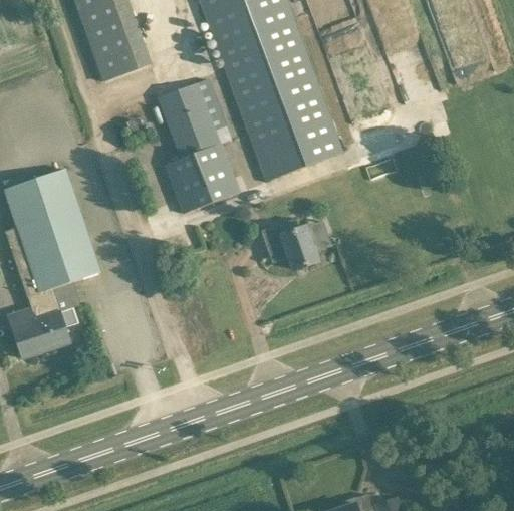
[(76,0),(105,80),(151,64),(127,0),(76,0)]
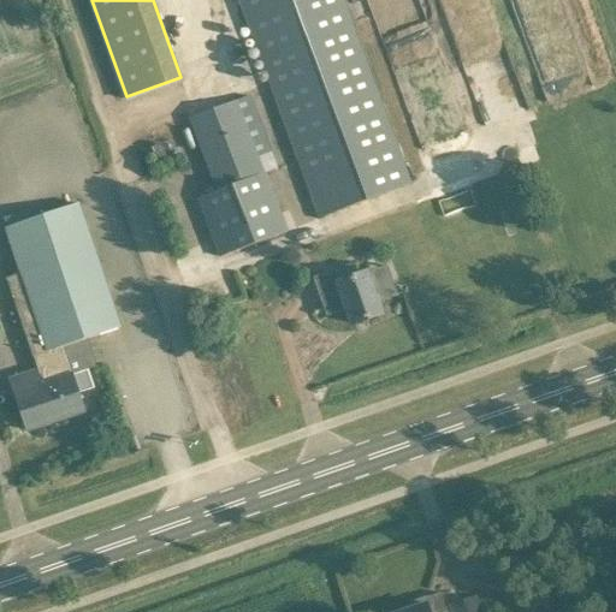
[(241,0),(261,53),(321,215),(410,182),(350,21),(342,0),(241,0)]
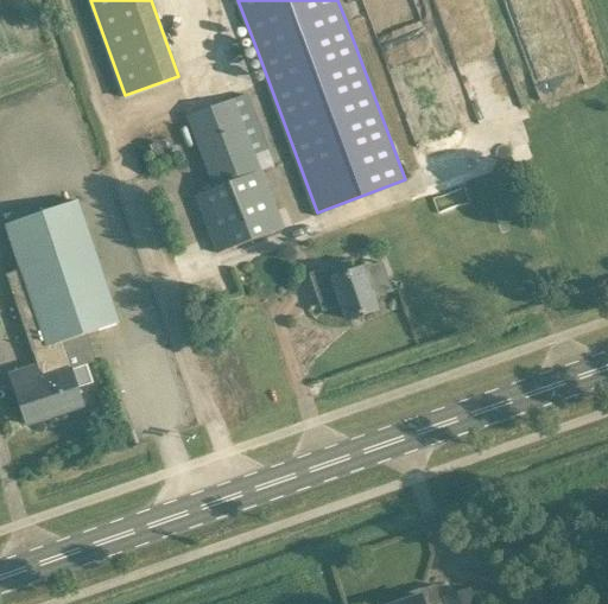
[(283,226),(261,167),(272,164),(245,91),(187,114),(214,185),(198,192),(216,239),(221,249),(283,226)]
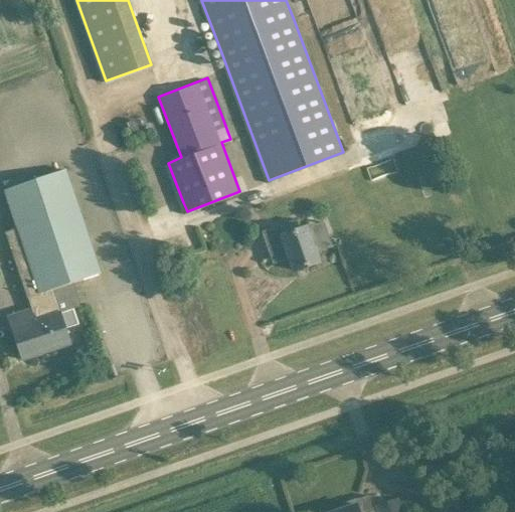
[(70,341),(60,311),(81,304),(73,281),(101,272),(65,168),(3,189),(16,227),(6,231),(31,305),(8,313),(23,357),(70,341)]
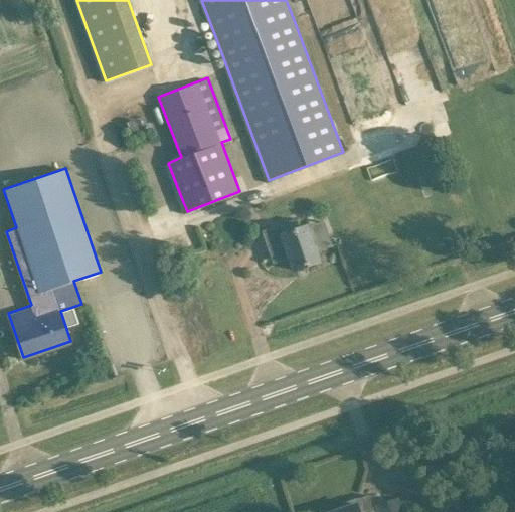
[(307,225),(298,228),(295,218),(262,229),(274,263),(290,257),(294,269),(319,260),(307,225)]
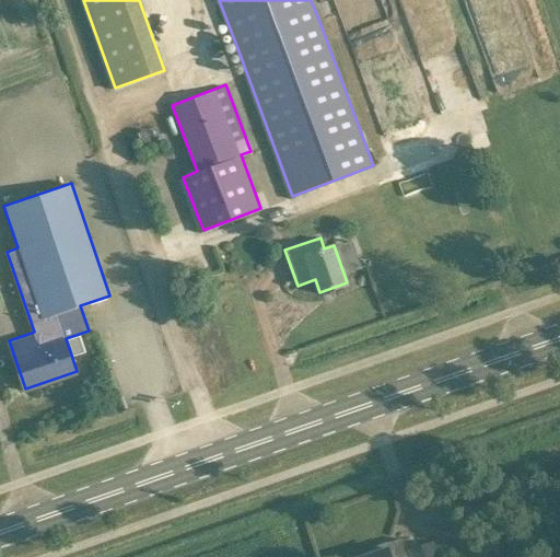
[(189,276),(184,260),(174,265),(179,279),(189,276)]
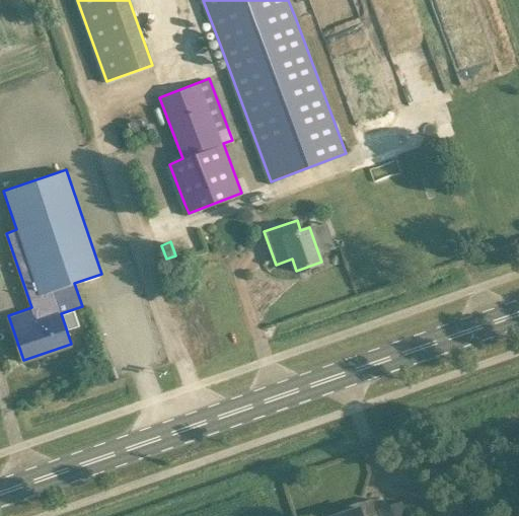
[(405,515),(400,500),(377,508),(374,496),(360,501),(360,500),(359,500),(361,506),(349,510),(347,504),(345,505),(347,511),(330,515),(405,515)]
